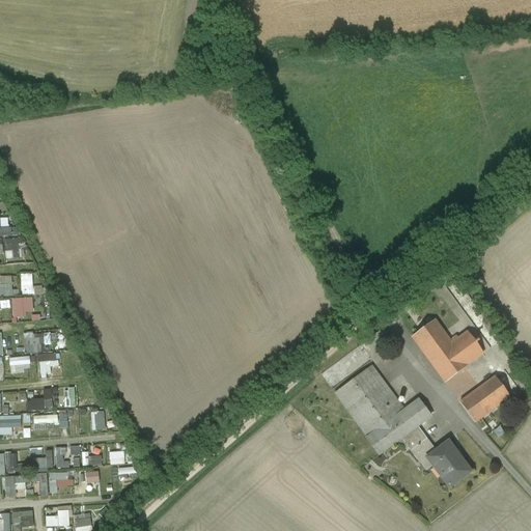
[(0,214),(0,250),(4,250),(5,259),(20,258),(19,243),(21,243),(20,227),(9,227),(8,217),(1,218),(0,214)]
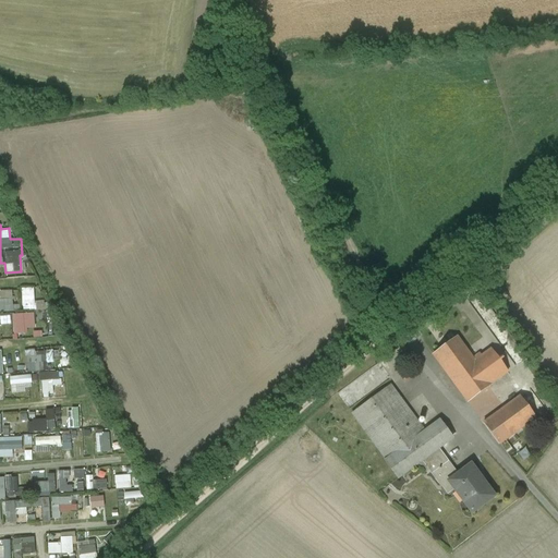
[(35,307),(35,288),(22,288),(23,308),(35,307)]
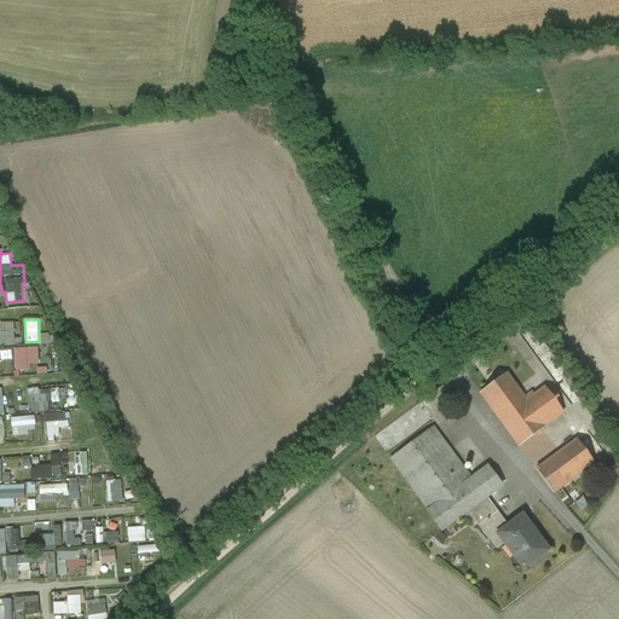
[(15,322),(1,323),(1,331),(0,331),(0,346),(16,345),(15,322)]
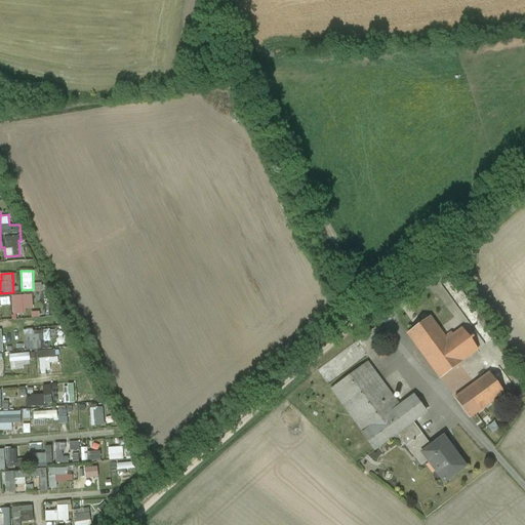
[(13,315),(26,314),(26,310),(34,309),(33,294),(11,295),(13,315)]
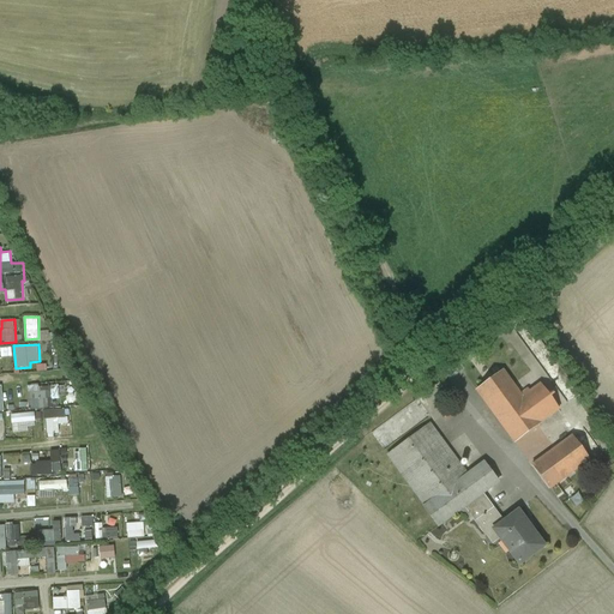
[(528,390),(519,395),(503,371),(476,390),(515,443),(541,423),(541,422),(559,409),(541,385),(530,392),(528,390)]
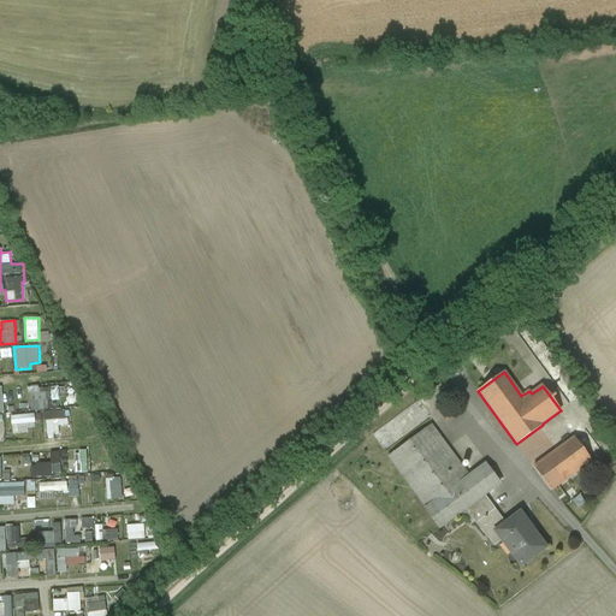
[(31,409),(59,407),(58,396),(67,395),(67,385),(30,388),(31,409)]
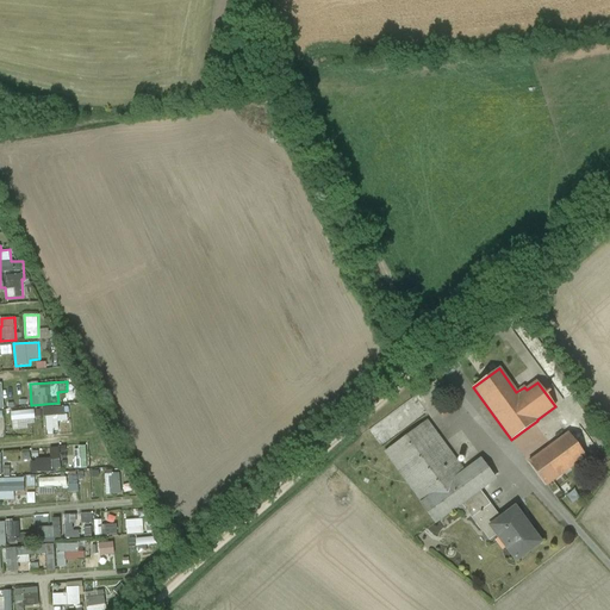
[(449,403),(439,411),(444,419),(455,411),(449,403)]
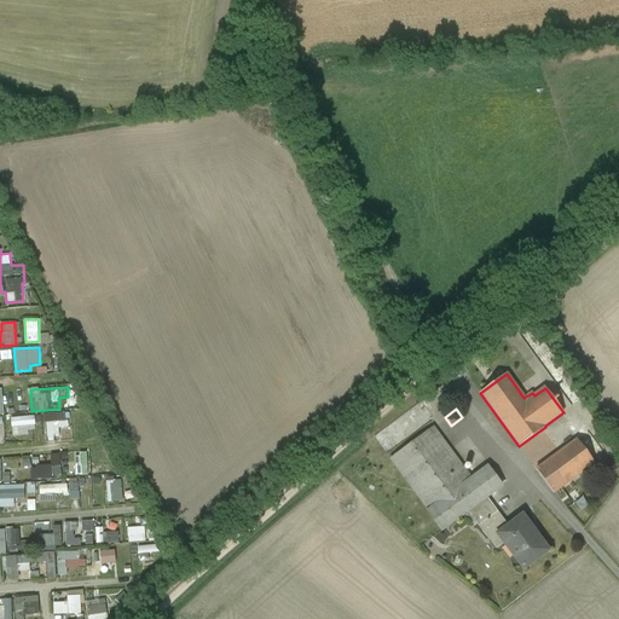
[(46,439),(61,438),(59,429),(70,428),(69,412),(45,414),(46,439)]
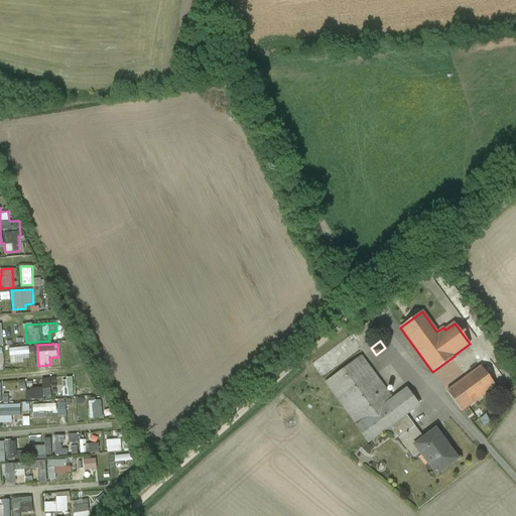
[(24,362),(33,362),(33,347),(24,347),(24,362)]
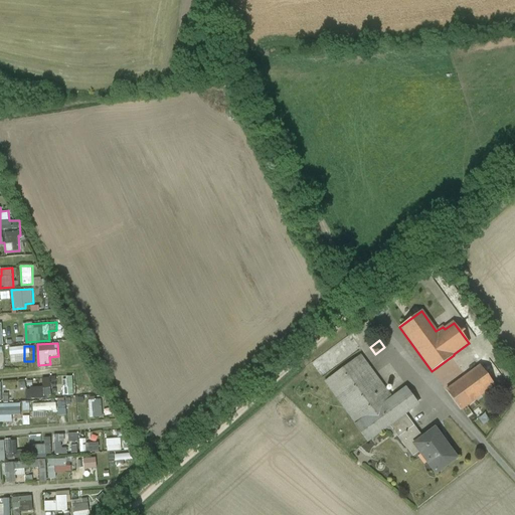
[(391,398),(360,356),(325,382),(368,441),(389,425),(404,413),(416,405),(404,389),(391,398)]
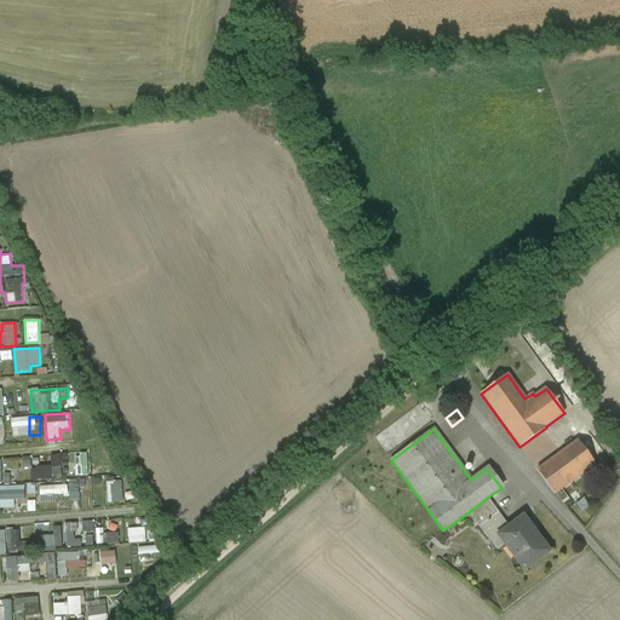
[(578,441),(537,471),(555,494),(595,464),(578,441)]
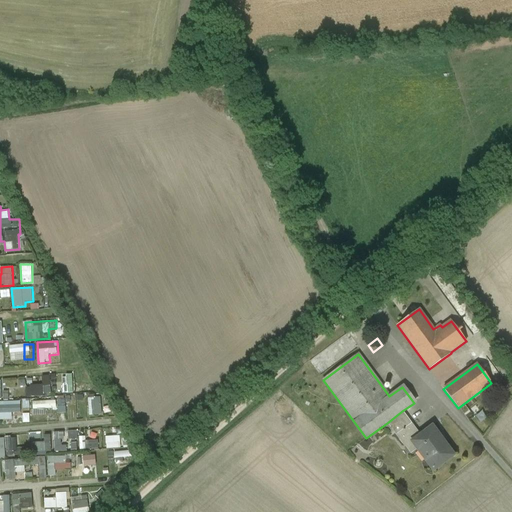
[(26,386),(26,396),(57,394),(56,374),(42,375),(42,384),(32,385),(32,378),(20,379),(20,387),(26,386)]
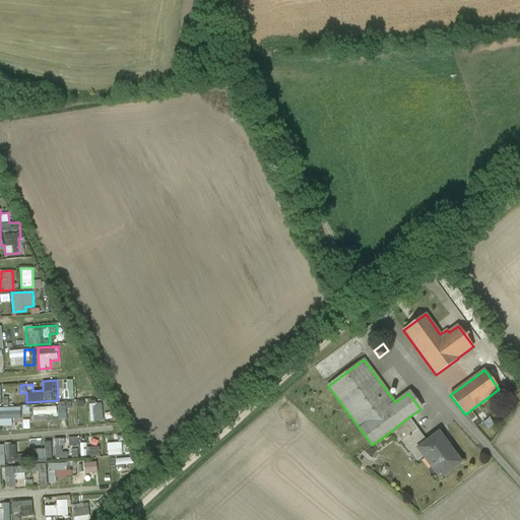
[(74,398),(73,380),(64,380),(65,399),(74,398)]
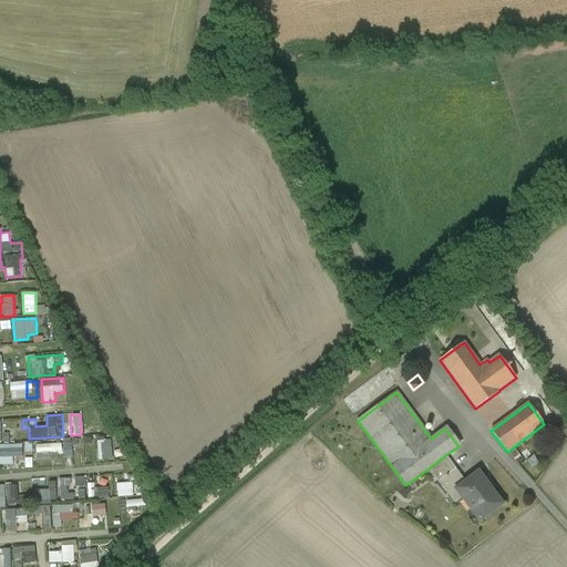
[(112,439),(98,440),(99,460),(114,459),(112,439)]
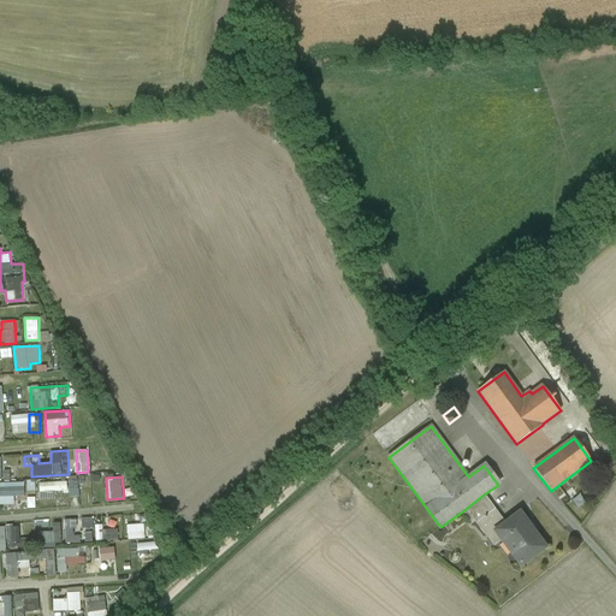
[(484,495),(466,509),(475,523),(495,509),(484,495)]
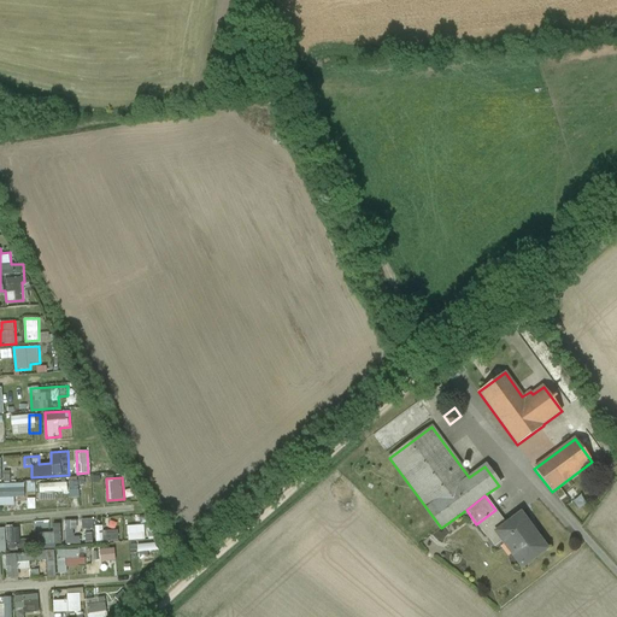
[(506,524),(495,510),(476,524),(488,539),(497,533),(504,544),(507,541),(516,552),(512,554),(522,566),(546,548),(521,515),(506,524)]
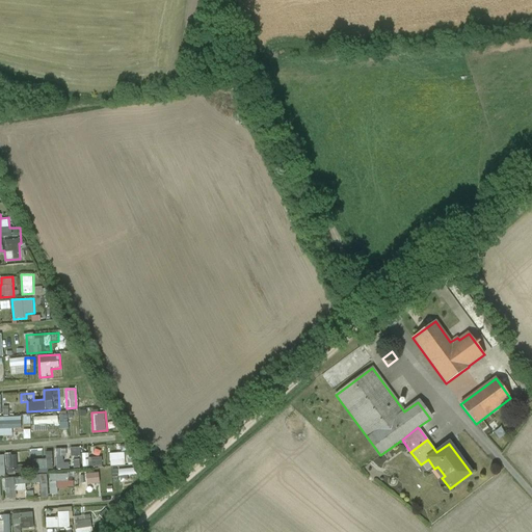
[(80,447),(71,448),(72,456),(81,455),(80,447)]
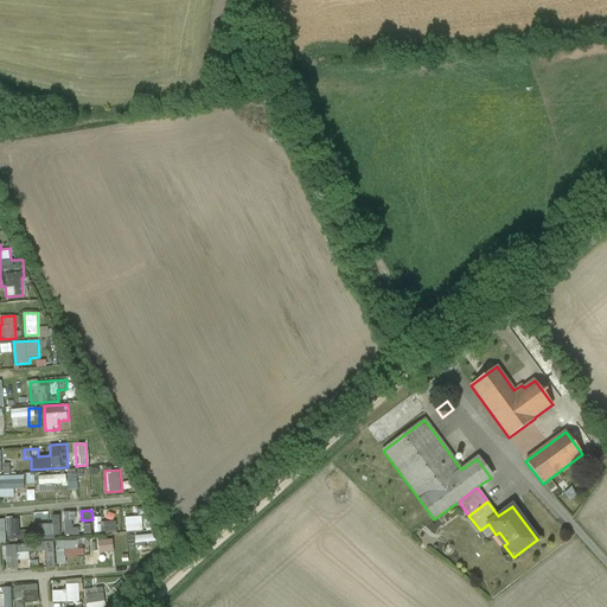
[(61,536),(59,516),(52,516),(53,524),(37,524),(38,537),(61,536)]
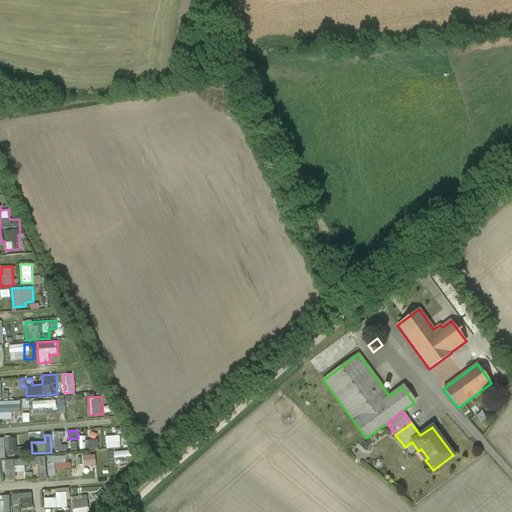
[(120,435),(106,436),(106,449),(121,448),(120,435)]
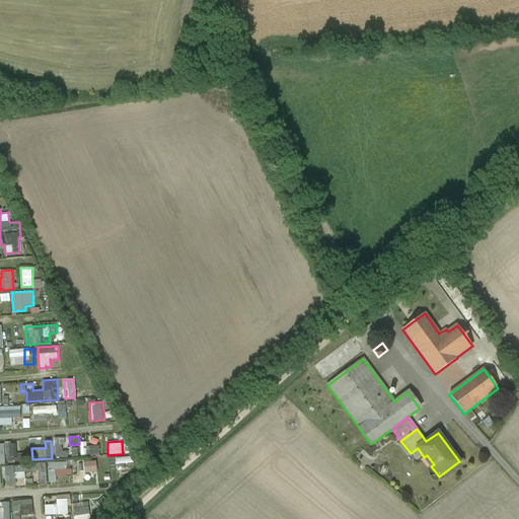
[(4,444),(7,458),(18,456),(16,442),(4,444)]
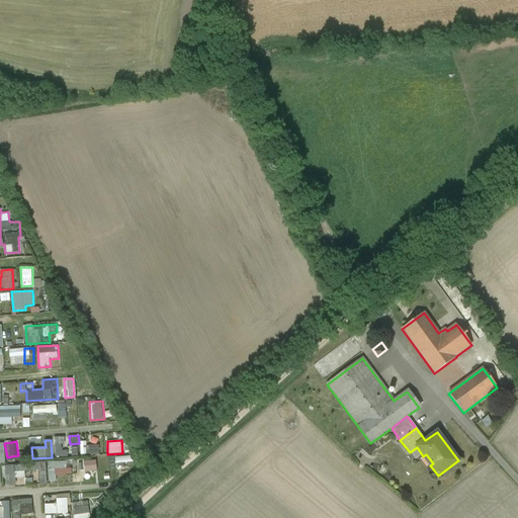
[(99,444),(87,445),(87,441),(80,441),(81,454),(100,453),(99,444)]
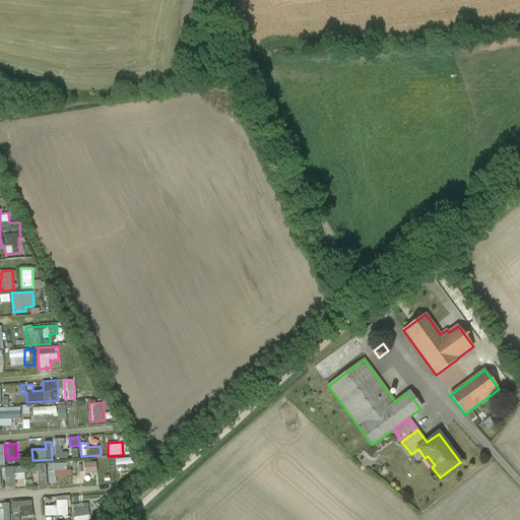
[(55,446),(56,458),(68,458),(68,452),(63,452),(62,446),(55,446)]
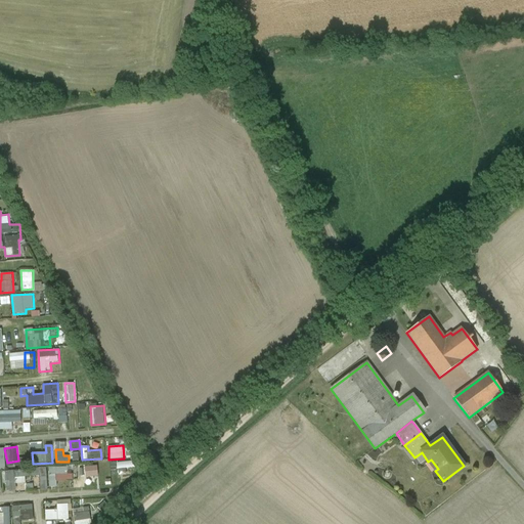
[(70,467),(49,467),(49,487),(56,487),(56,479),(70,479),(70,467)]
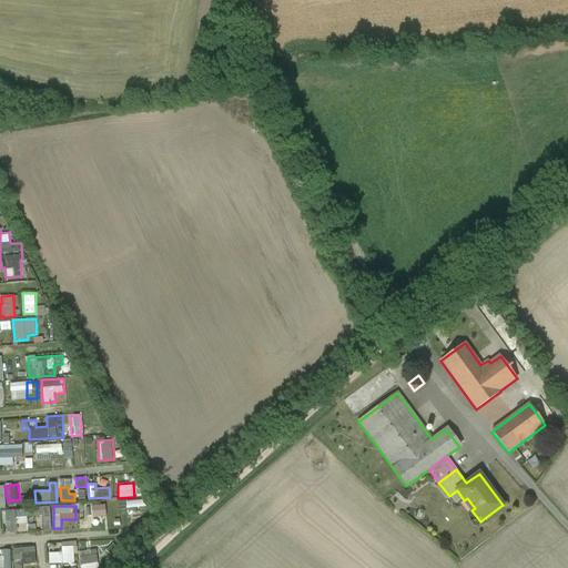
[(51,531),(50,508),(4,509),(6,533),(18,533),(18,525),(28,524),(28,516),(43,516),(44,531),(51,531)]
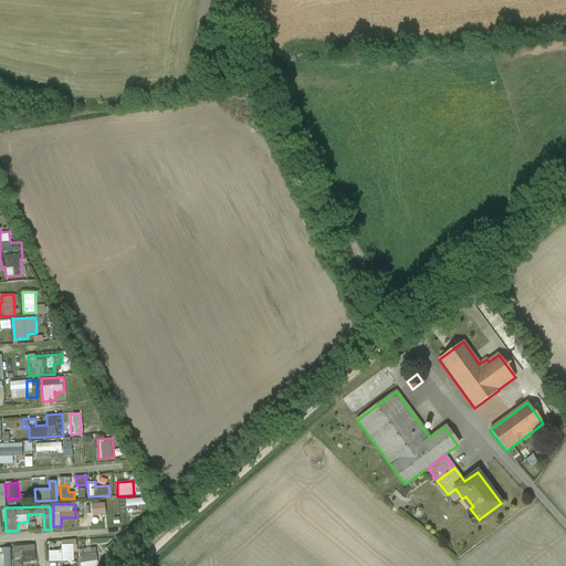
[(50,563),(76,561),(75,540),(61,541),(62,549),(49,551),(50,563)]
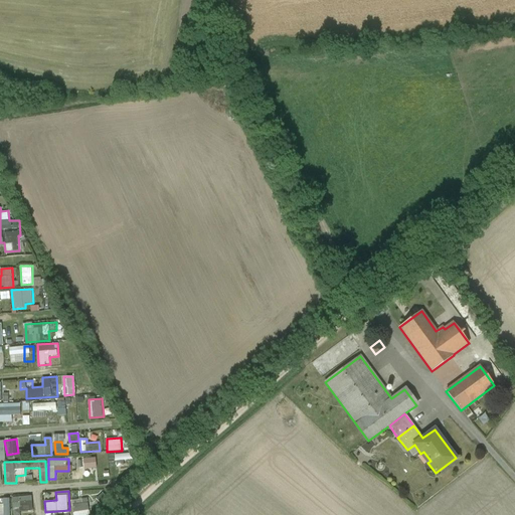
[(13,513),(33,512),(33,497),(12,497),(13,513)]
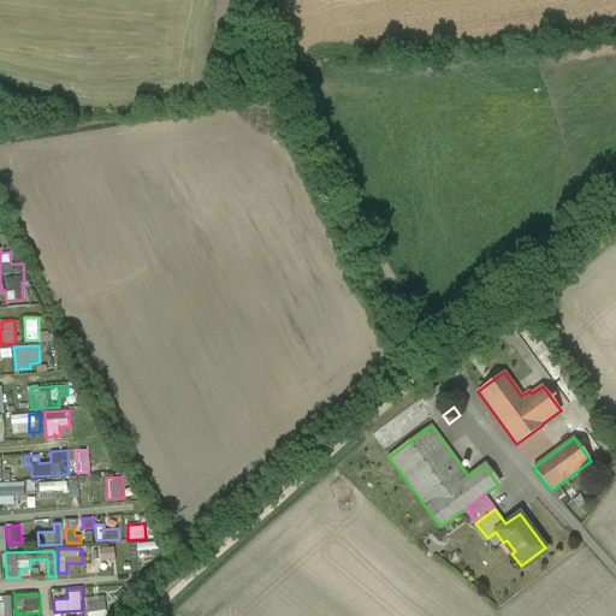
[(107,615),(106,596),(87,597),(88,615),(107,615)]
